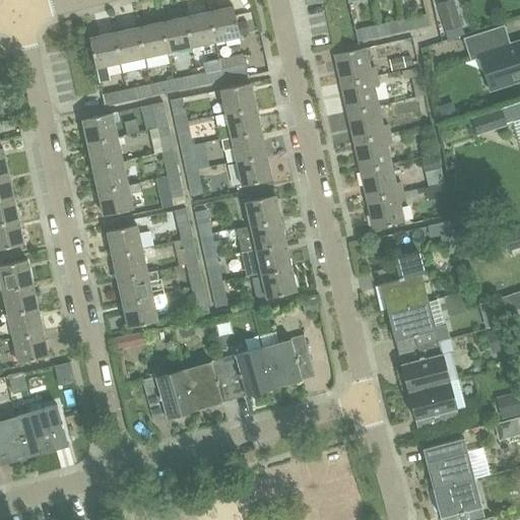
[(454,1),(439,5),(445,28),(460,25),(454,1)]
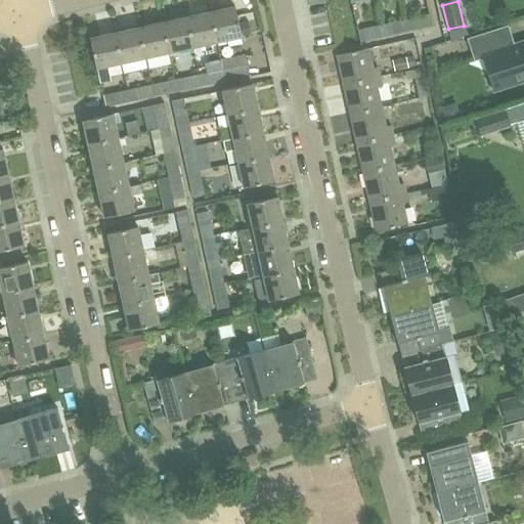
[(234,6),(210,11),(216,42),(241,36),(238,27),(237,23),(234,6)]
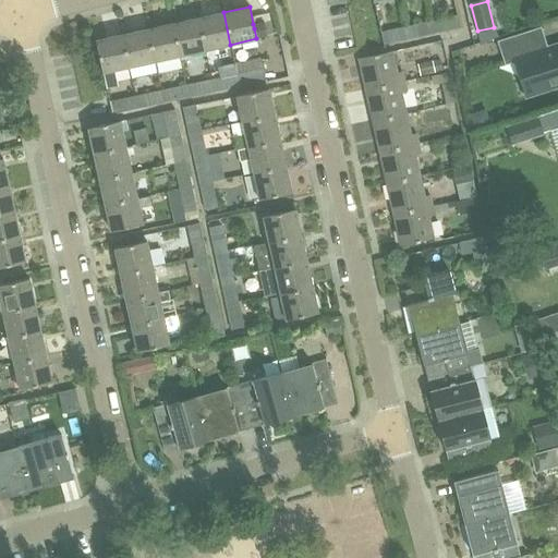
[(223,12),(197,17),(205,50),(230,45),(223,12)]
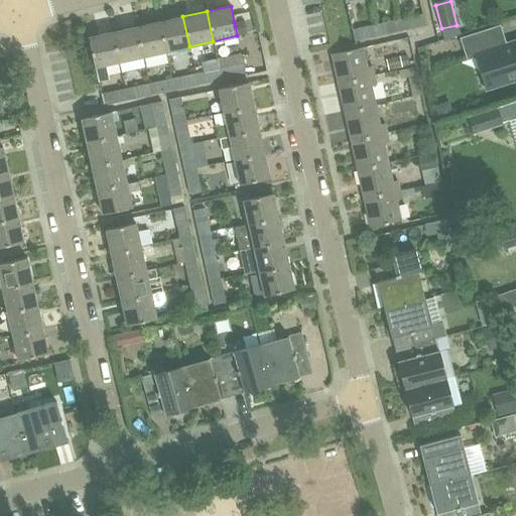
[(422,13),(399,18),(402,30),(425,25),(422,13)]
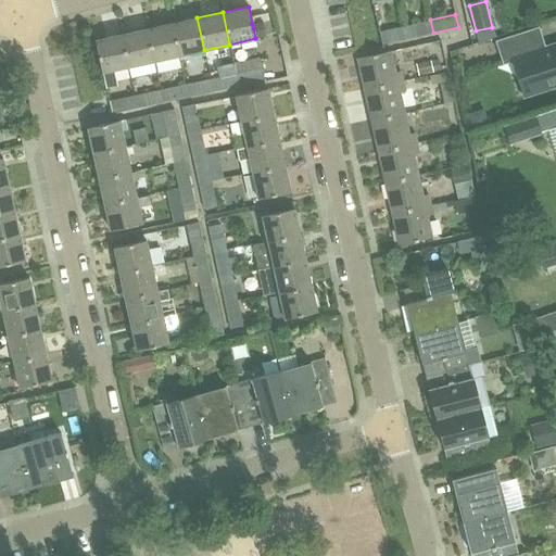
[(197,17),(172,23),(178,55),(204,50),(197,17)]
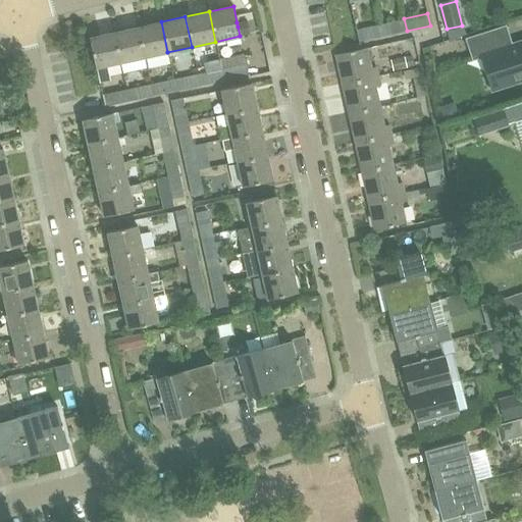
[(404,18),(380,24),(382,37),(407,31),(404,18)]
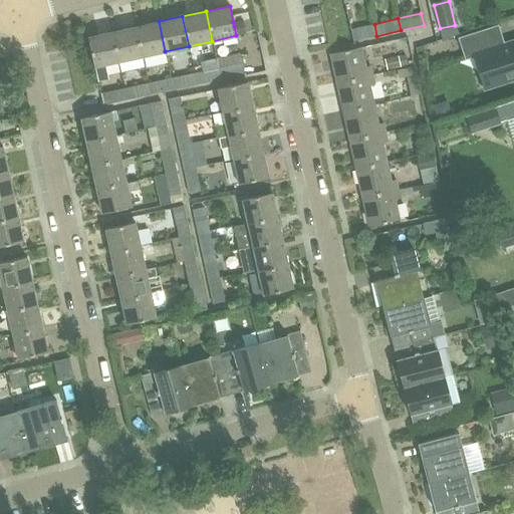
[(243,20),(233,22),(234,26),(236,35),(244,34),(246,33),(243,20)]
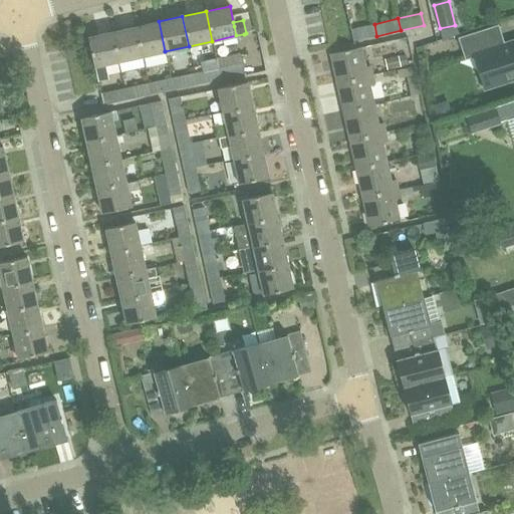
[(159,21),(135,26),(142,56),(165,51),(159,21)]
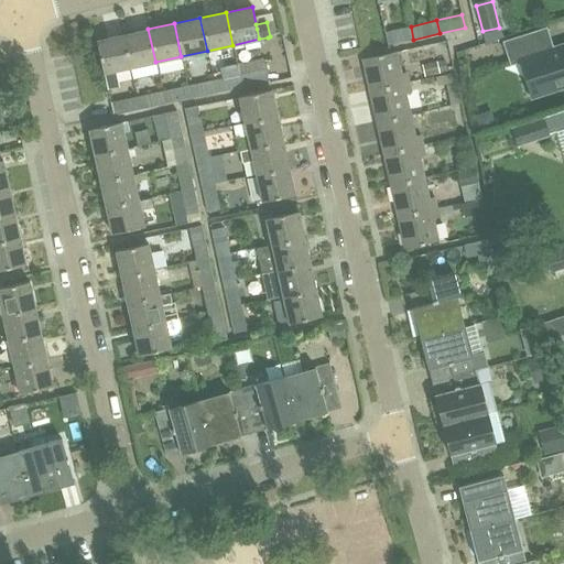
[(411,26),(384,32),(387,45),(413,40),(411,26)]
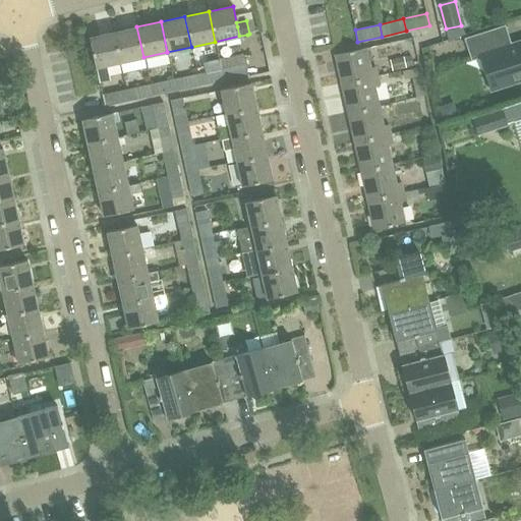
[(136,26),(113,33),(119,62),(143,57),(136,26)]
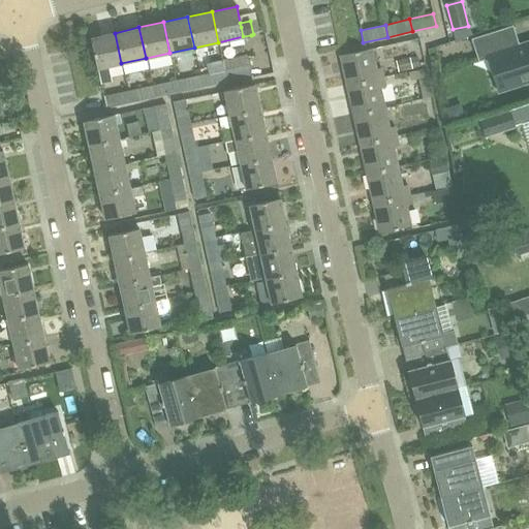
[(511,27),(472,39),(479,60),(488,57),(495,55),(506,89),(528,81),(528,41),(518,45),(511,27)]
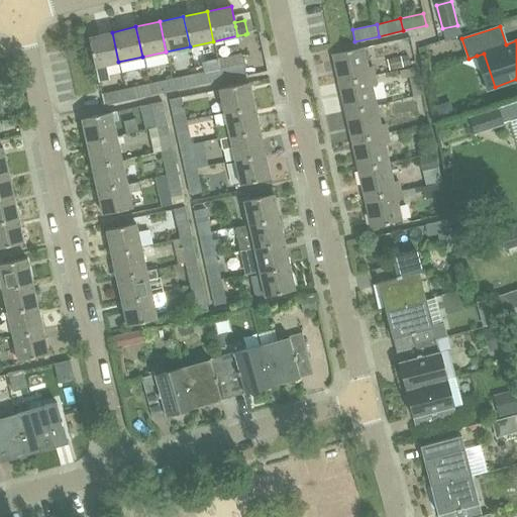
[(112,32),(88,37),(94,67),(97,81),(98,81),(108,79),(105,65),(118,62),(112,32)]
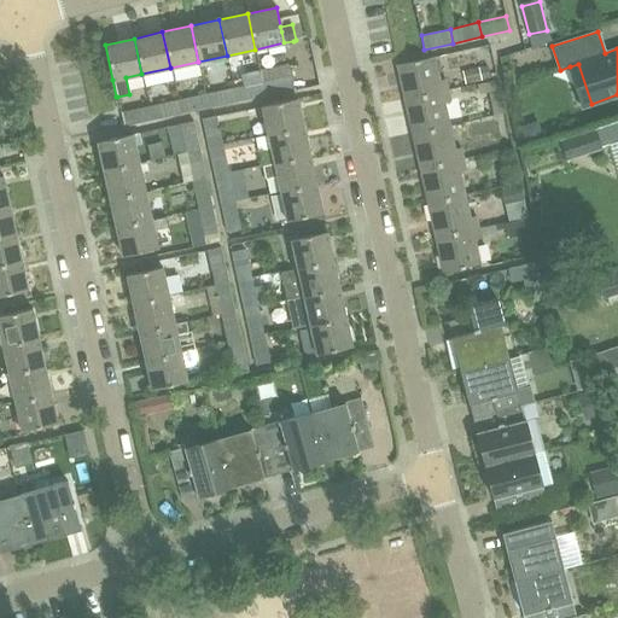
[(433,56),(397,64),(404,99),(448,89),(445,79),(439,80),(433,56)]
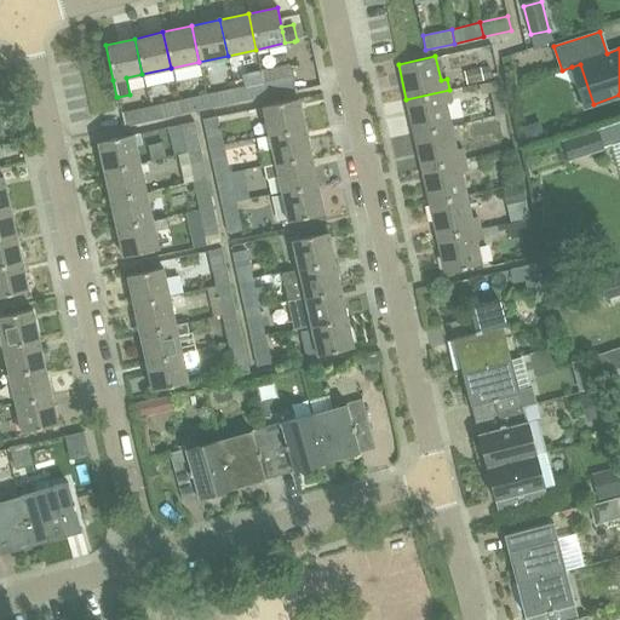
[(488,67),(464,72),(466,84),(491,78),(488,67)]
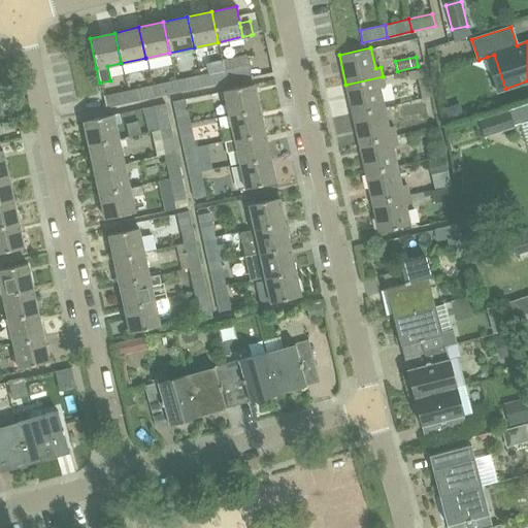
[(249,64),(224,69),(227,81),(251,76),(249,64)]
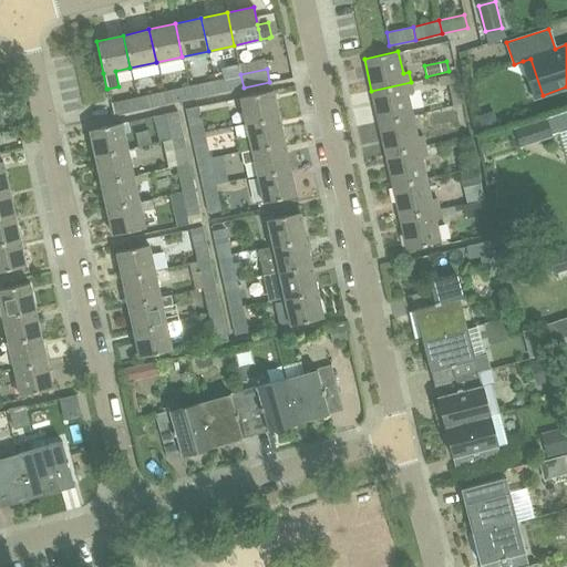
[(240,74),(214,80),(217,93),(244,88),(240,74)]
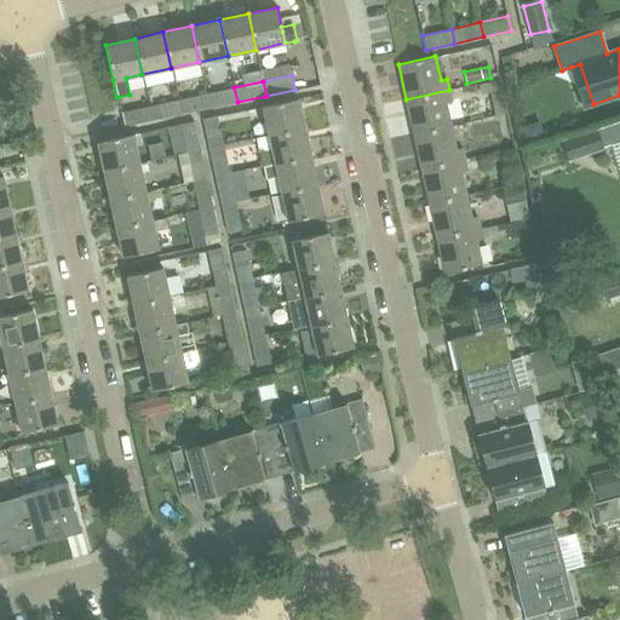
[(234,87),(206,93),(210,108),(237,102),(234,87)]
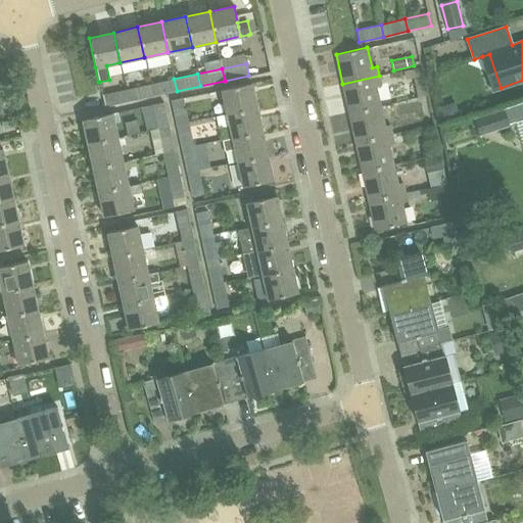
[(379,76),(342,84),(349,112),(380,106),(376,87),(381,86),(379,76)]
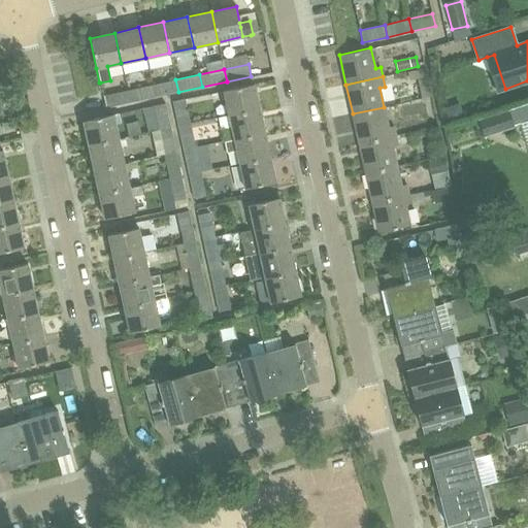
[(175,79),(152,85),(154,97),(178,92),(175,79)]
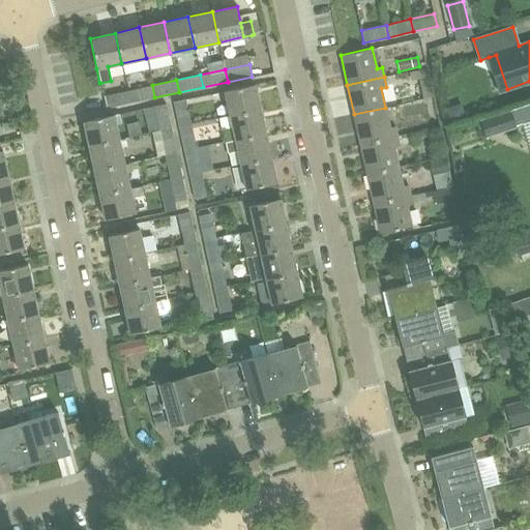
[(255,84),(225,90),(230,115),(260,109),(255,84)]
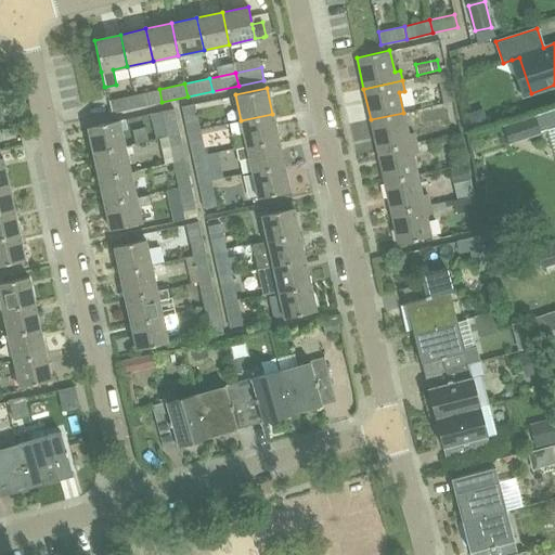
[(159,89),(133,95),(137,107),(162,102),(159,89)]
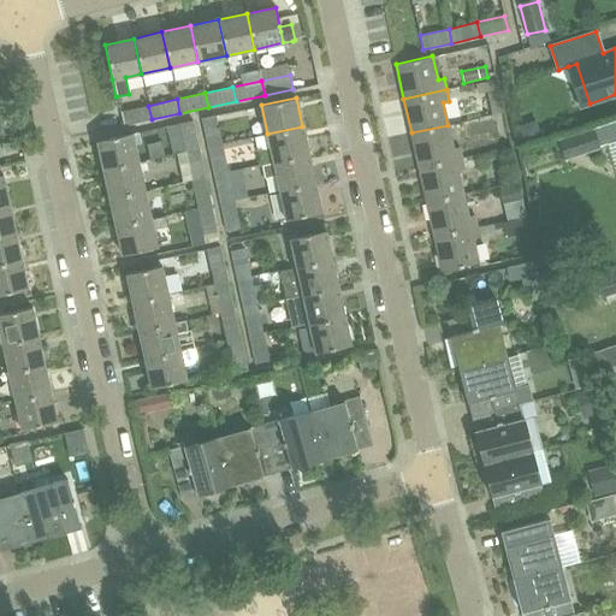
[(148,106),(120,111),(123,125),(152,119),(148,106)]
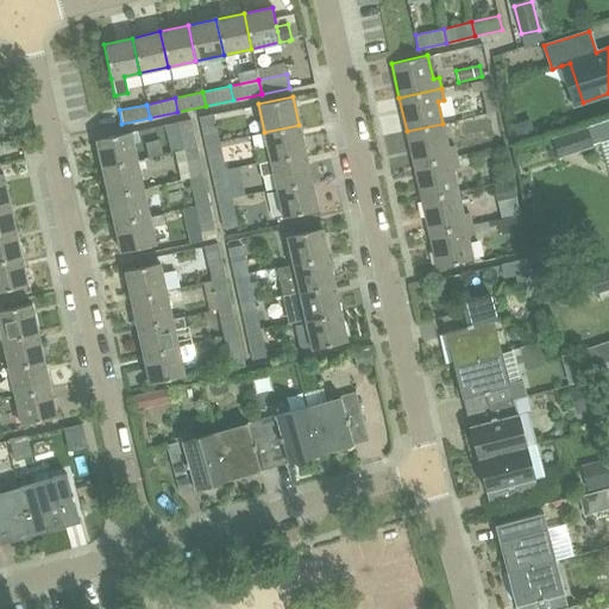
[(213,113),(199,117),(205,145),(219,142),(213,113)]
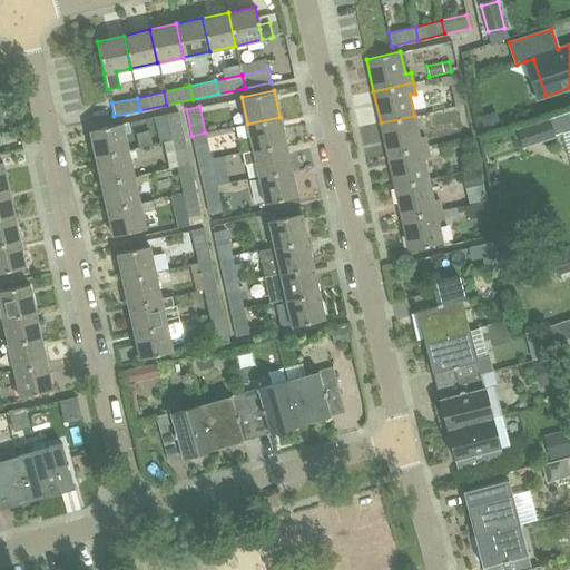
[(179,110),(166,114),(172,139),(172,140),(185,137),(179,110)]
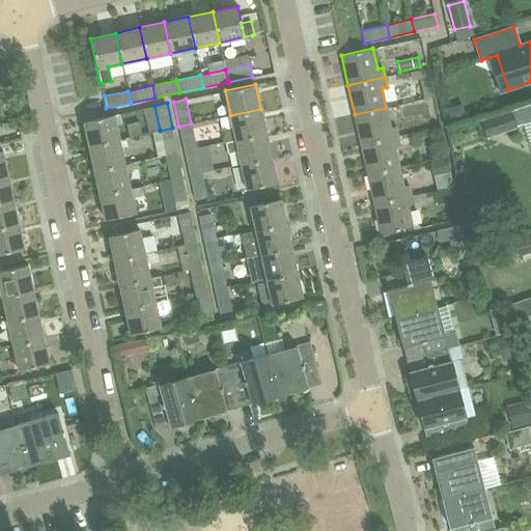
[(386,108),(355,114),(361,144),(397,136),(395,127),(391,128),(386,108)]
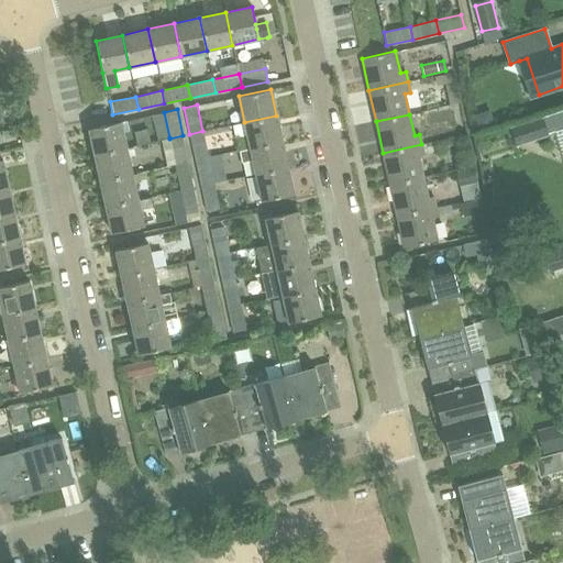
[(276,116),(244,122),(250,147),(250,148),(282,141),(276,116)]
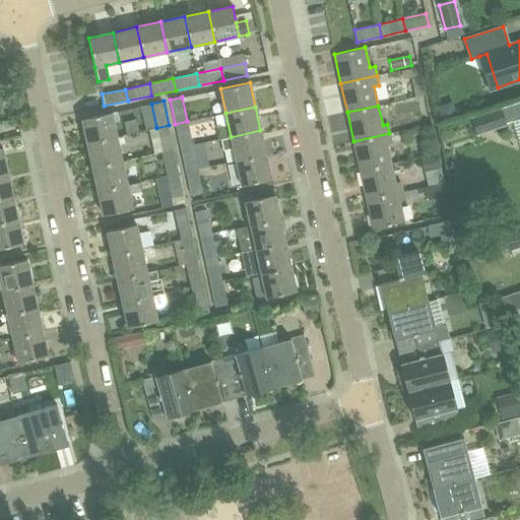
[(501,108),(470,118),(476,135),(507,126),(506,123),(501,108)]
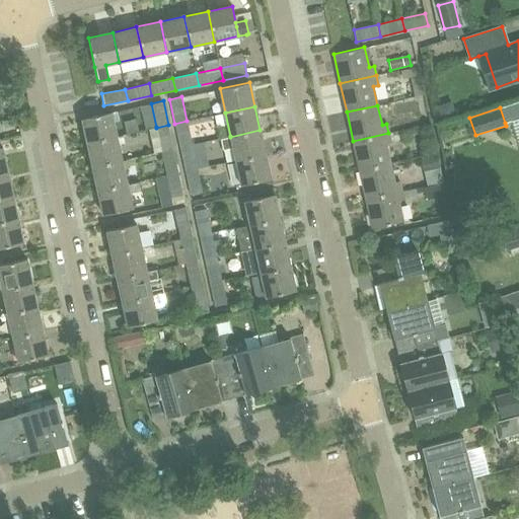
[(112,112),(81,119),(87,143),(117,136),(112,112)]
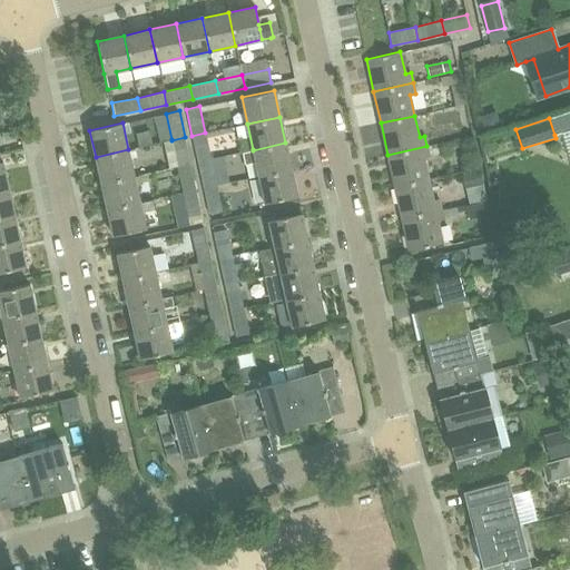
[(205,133),(192,136),(197,163),(210,159),(205,133)]
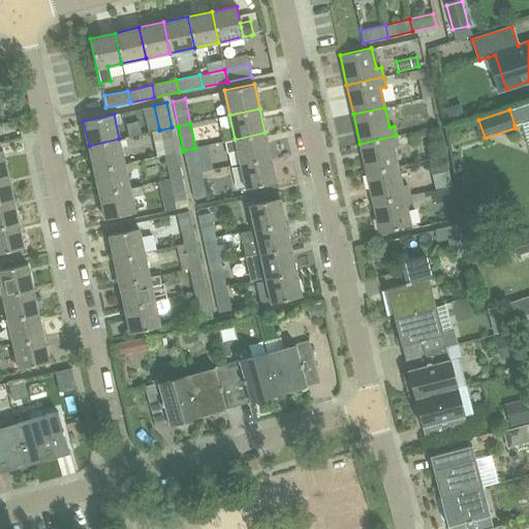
[(159,129),(154,131),(156,141),(161,139),(164,154),(177,151),(172,127),(159,130),(159,129)]
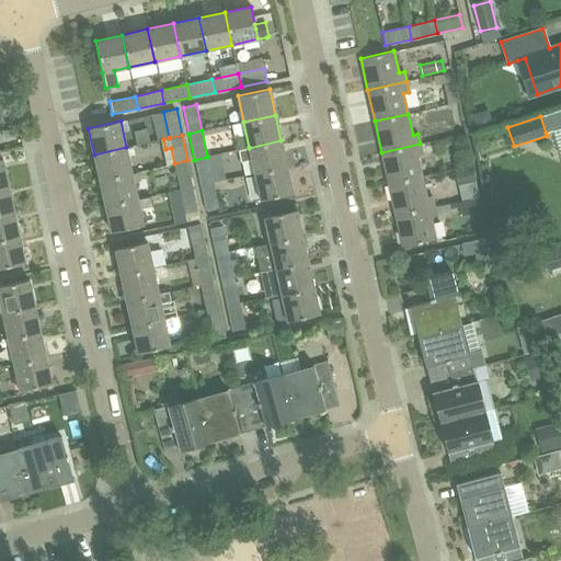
[(249,147),(240,149),(242,161),(251,159),(254,173),(286,167),(281,140),(249,148),(249,147)]
